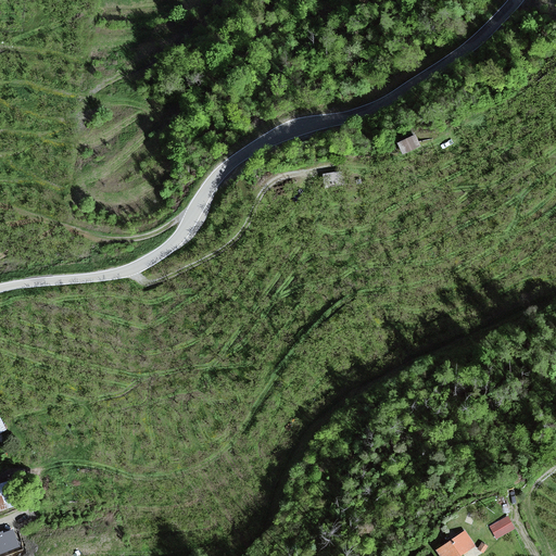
[(397,140),(403,152),(421,144),(416,131),(397,140)]
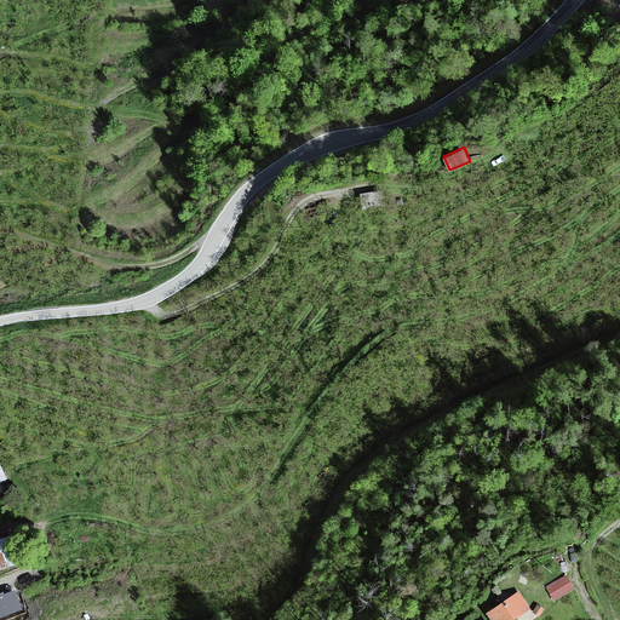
[(10,538),(0,540),(0,572),(19,567),(10,538)]
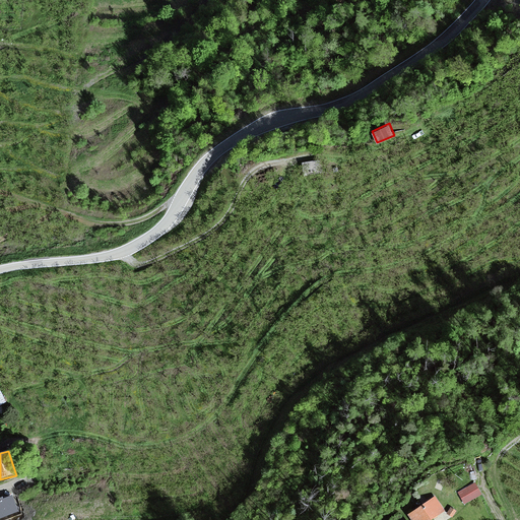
[(474,483),(458,495),(465,506),(481,496),(474,483)]
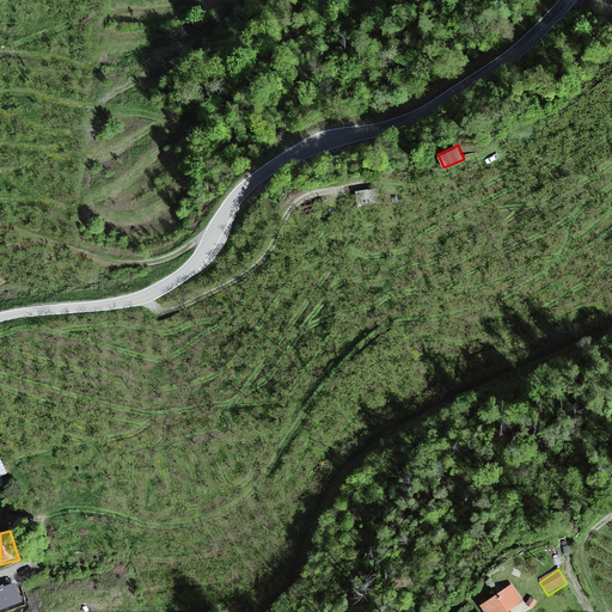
[(8,586),(0,588),(0,611),(16,606),(8,586)]
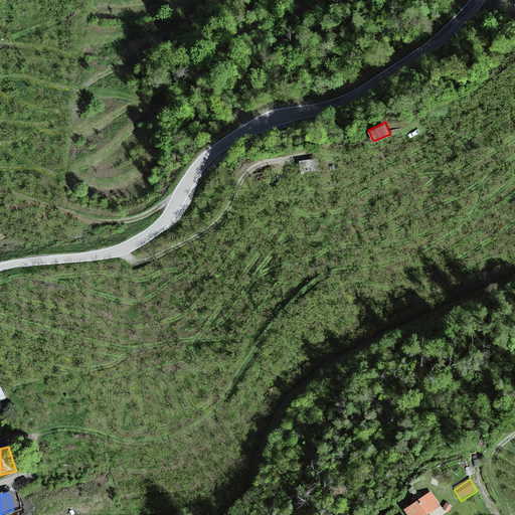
[(432,493),(403,512),(405,514),(427,514),(441,507),(432,493)]
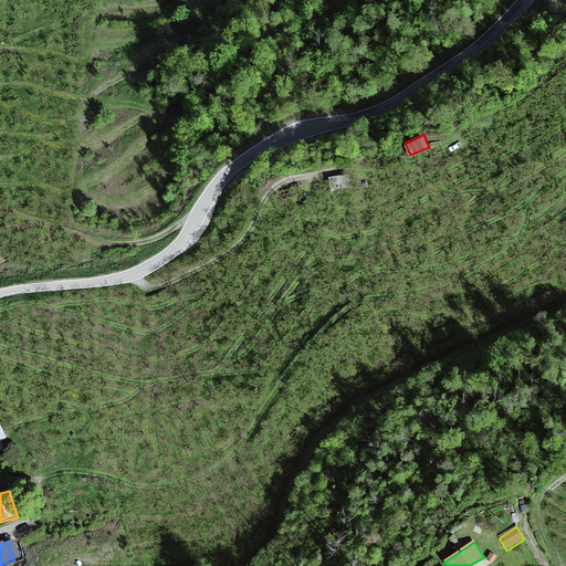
All buildings are outlined.
